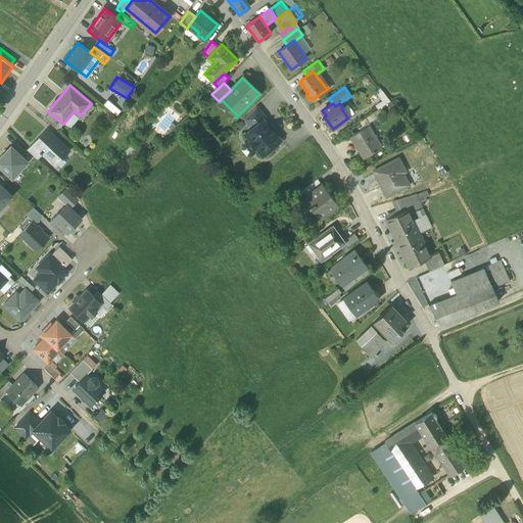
[(256,106),(244,119),(252,129),(263,120),(266,117),(256,106)]
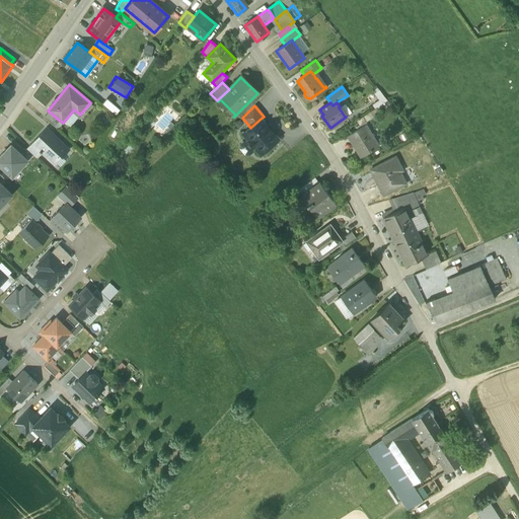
[(60,121),(49,112),(44,118),(55,127),(60,121)]
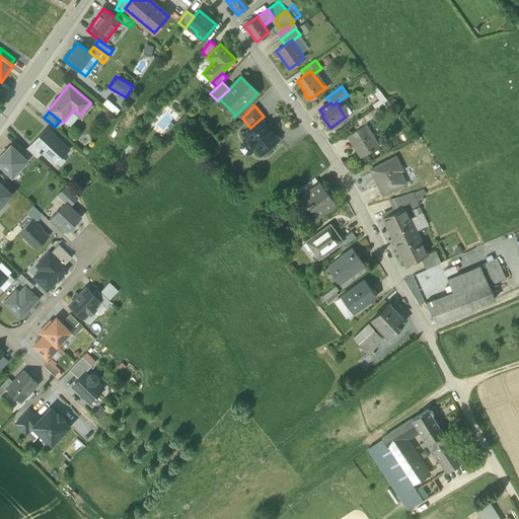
[(360,127),(365,124),(374,119),(370,112),(356,120),(360,127)]
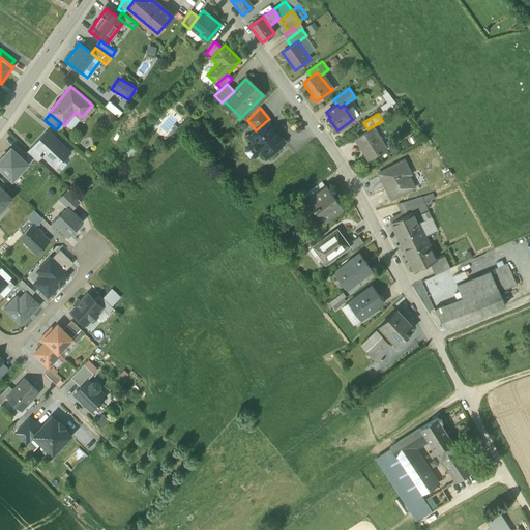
[(256,130),(248,136),(254,142),(253,145),(258,151),(261,151),(266,156),(284,142),(276,134),(275,135),(272,129),(266,121),(256,130)]
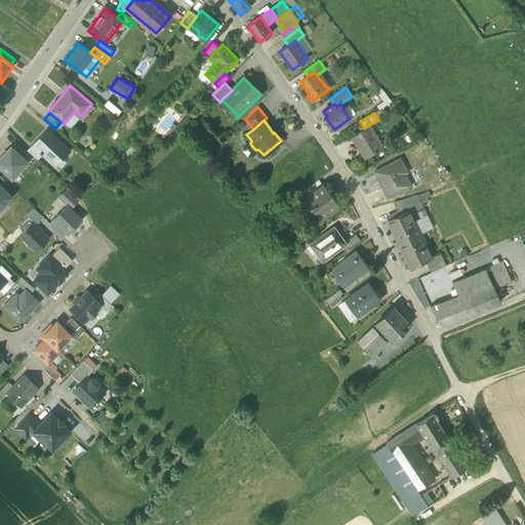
[(364,128),(353,135),(366,157),(382,147),(369,125),(364,128)]
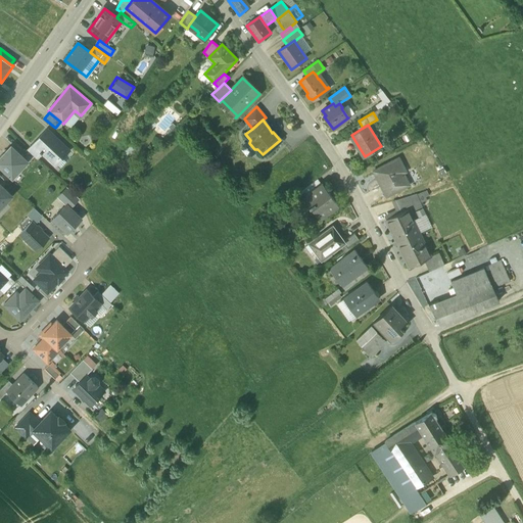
[(69,150),(47,129),(33,144),(42,153),(55,165),(69,150)]
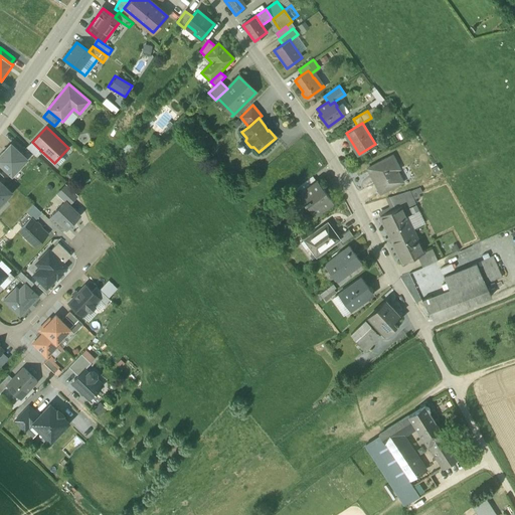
[(149,132),(156,139),(160,134),(153,128),(149,132)]
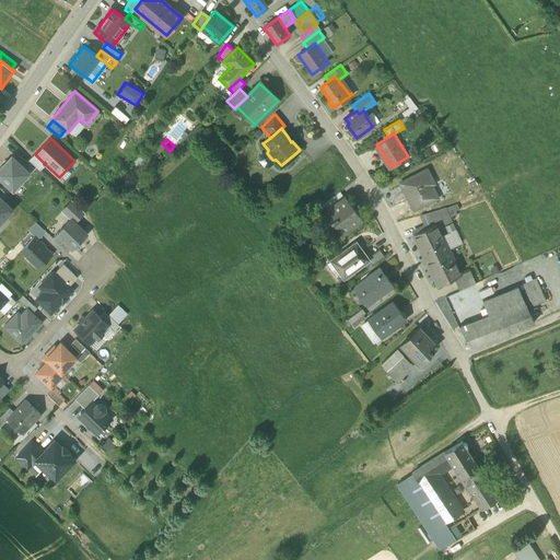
[(45,164),(35,154),(28,161),(39,170),(45,164)]
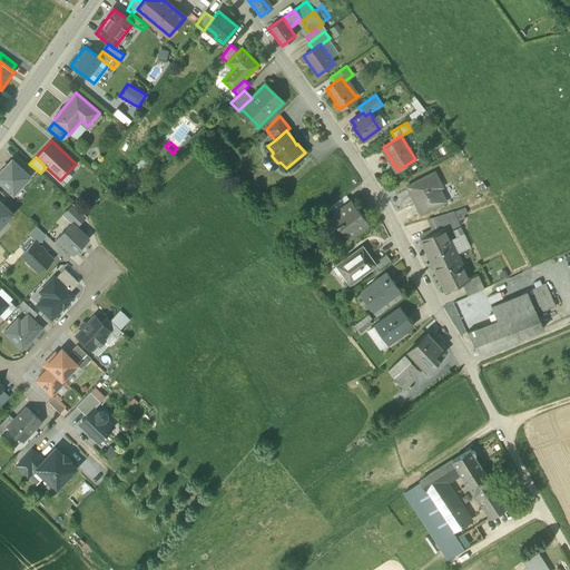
[(133,166),(140,174),(147,165),(139,158),(133,166)]
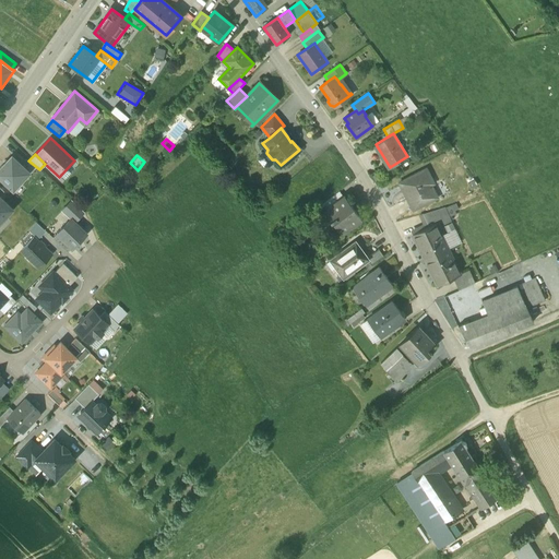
[(0,169),(0,176),(13,189),(28,173),(12,157),(0,169)]
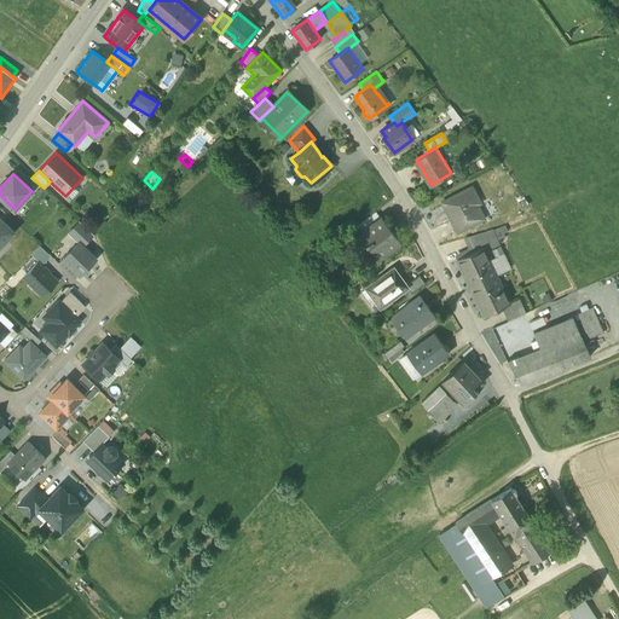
[(470,187),(440,203),(456,232),(479,220),(468,201),(475,197),(470,187)]
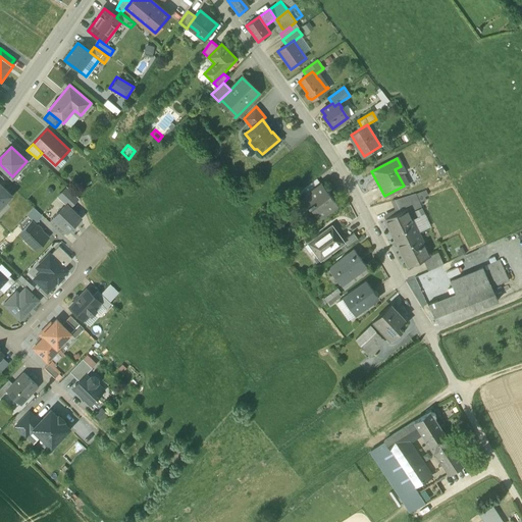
[(356,170),(351,160),(346,163),(351,173),(356,170)]
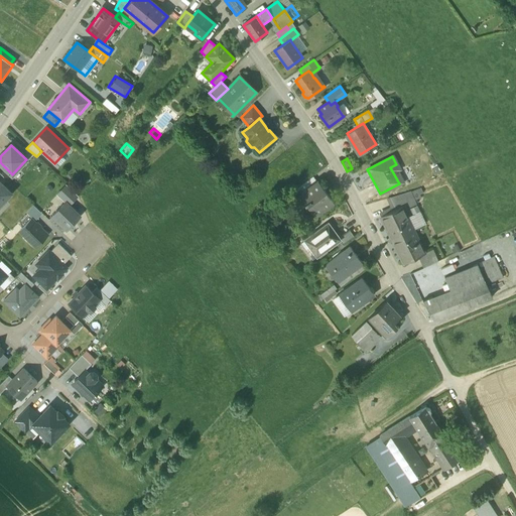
[(312,177),(295,189),(299,196),(316,182),(312,177)]
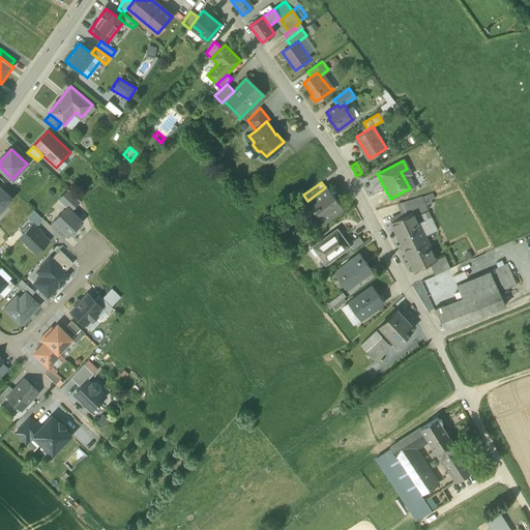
[(343,208),(326,186),(325,187),(307,201),(314,208),(313,209),(314,210),(315,210),(324,222),(343,208)]
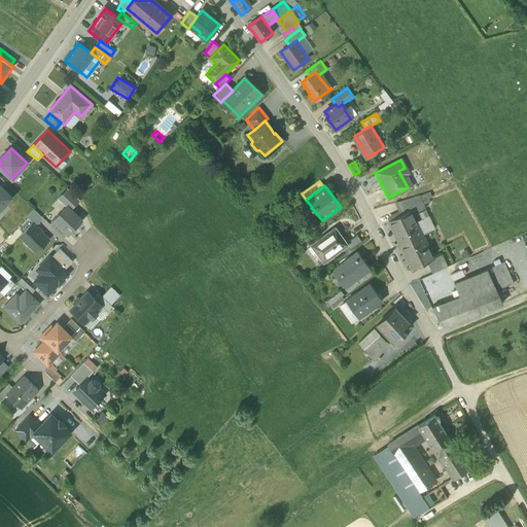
[(0,208),(11,197),(0,186),(0,208)]
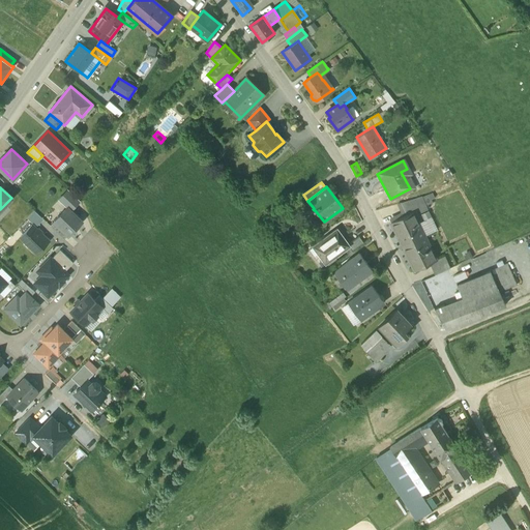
[(66,208),(70,211),(80,201),(68,190),(59,201),(66,208)]
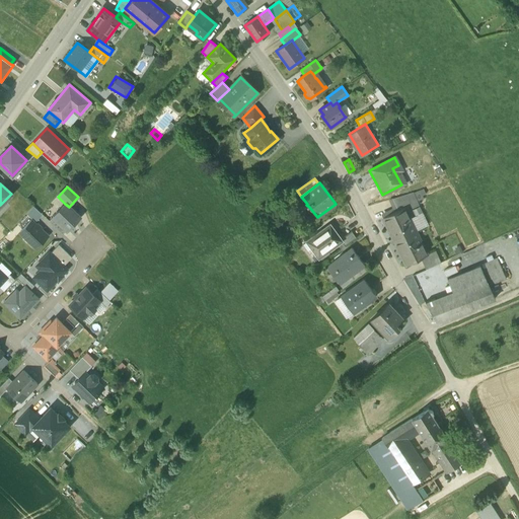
[(413,192),(392,198),(397,210),(403,207),(402,205),(410,202),(412,208),(419,205),(413,192)]
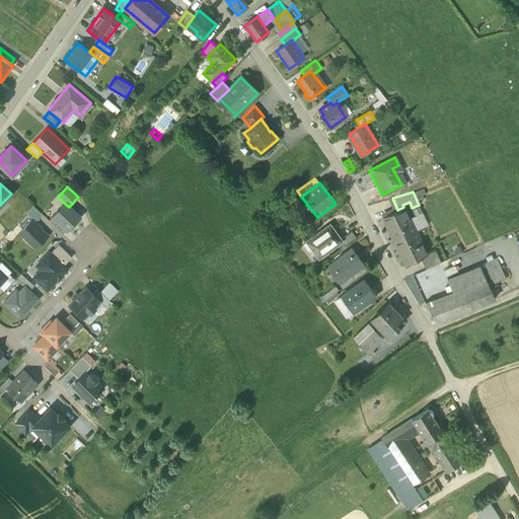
[(65,204),(53,217),(68,231),(80,218),(69,207),(65,204)]
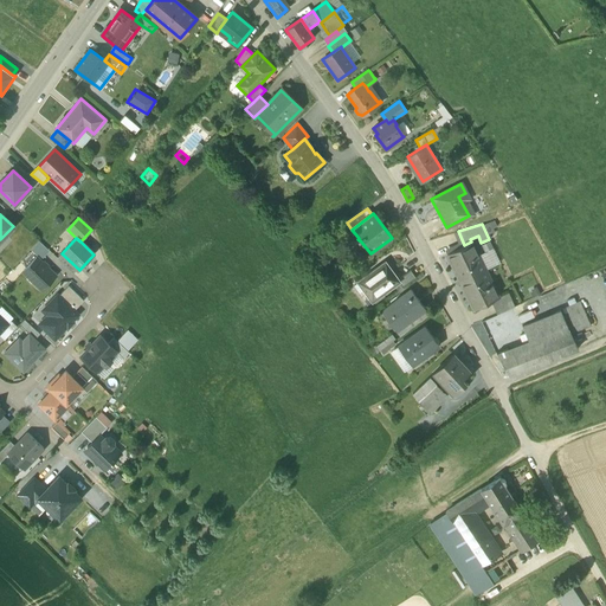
[(31,251),(42,260),(50,251),(39,242),(31,251)]
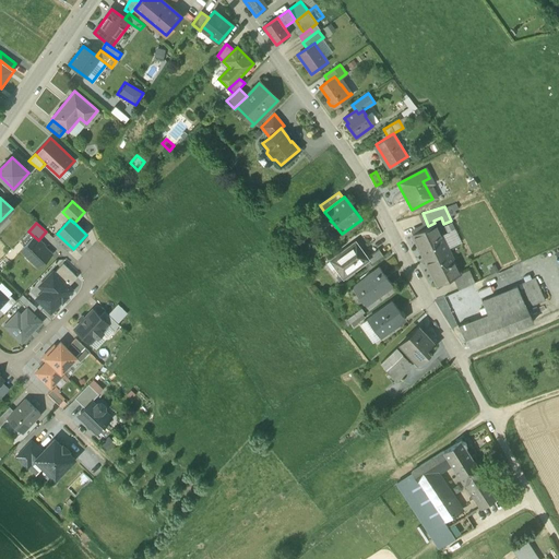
[(428,226),(412,235),(425,260),(448,249),(447,248),(444,249),(439,238),(441,237),(435,223),(428,226)]
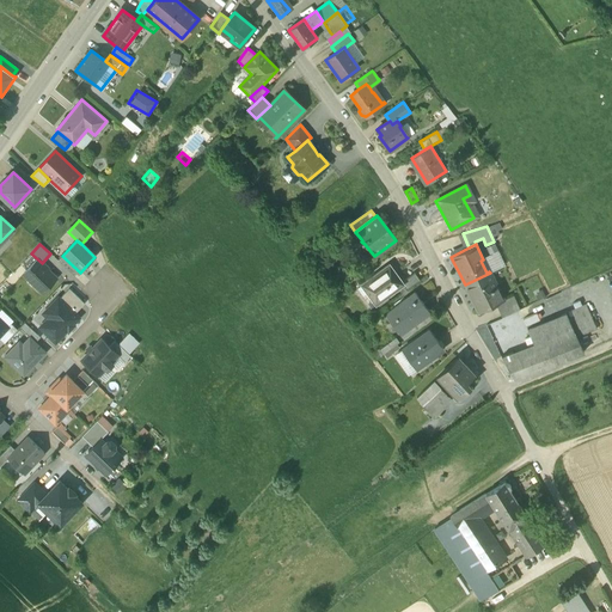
[(36,286),(43,293),(56,279),(36,261),(24,274),(29,279),(28,281),(35,288),(36,286)]
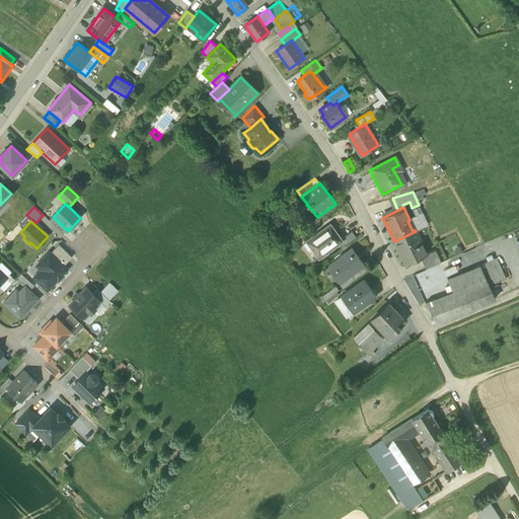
[(329,224),(306,241),(318,257),(341,241),(342,241),(341,239),(329,224)]
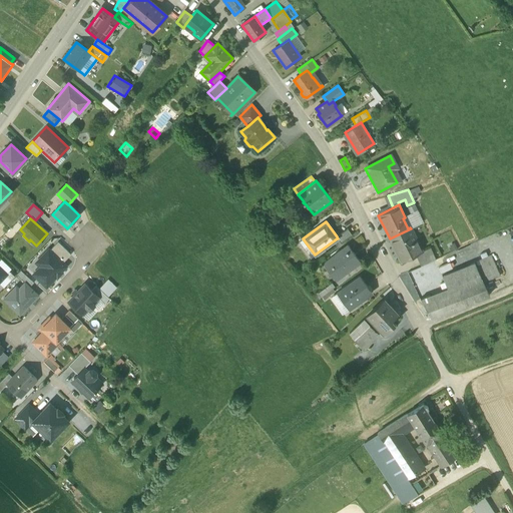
[(347,228),(337,236),(338,238),(337,238),(341,243),(352,235),(347,228)]
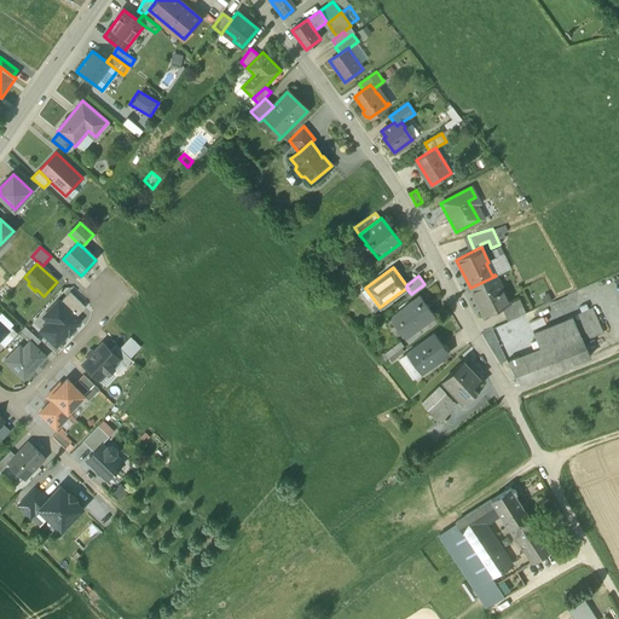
[(496,276),(470,288),(484,316),(502,307),(509,304),(502,289),(499,290),(493,277),(496,276)]
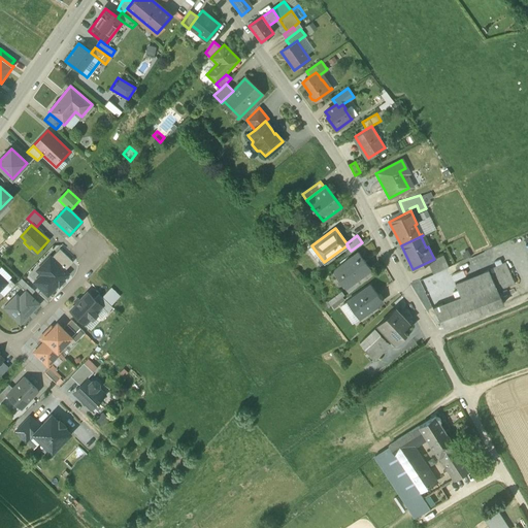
[(52,259),(64,271),(73,262),(60,250),(52,259)]
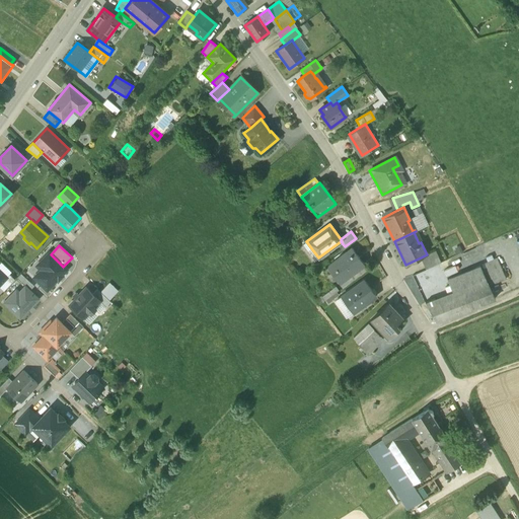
[(364,265),(352,248),(326,267),(327,268),(329,266),(341,281),(338,282),(339,283),(363,266),(364,265)]
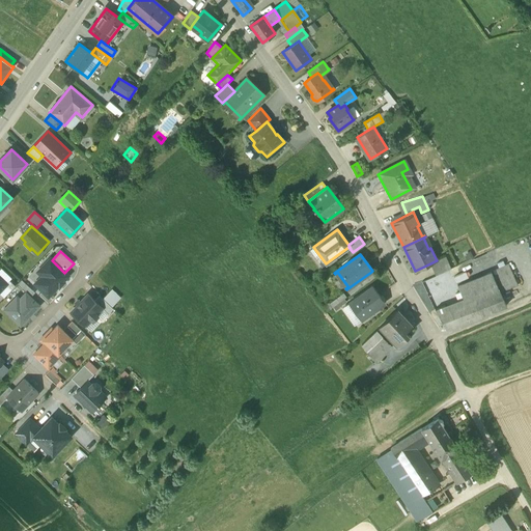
[(437,260),(430,263),(436,276),(450,269),(445,256),(437,260)]
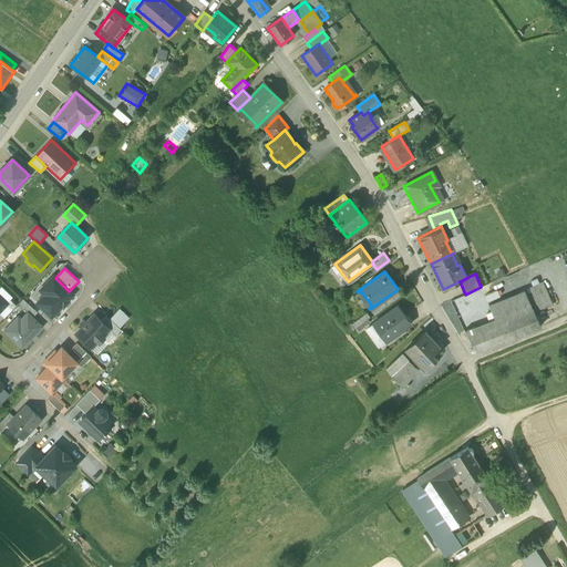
[(38,303),(51,317),(73,295),(69,291),(55,278),(54,277),(44,286),(50,291),(38,303)]
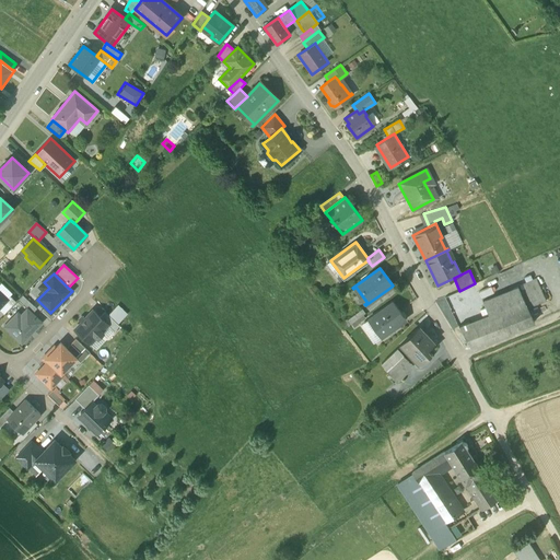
[(536,280),(517,289),(528,311),(546,303),(536,280)]
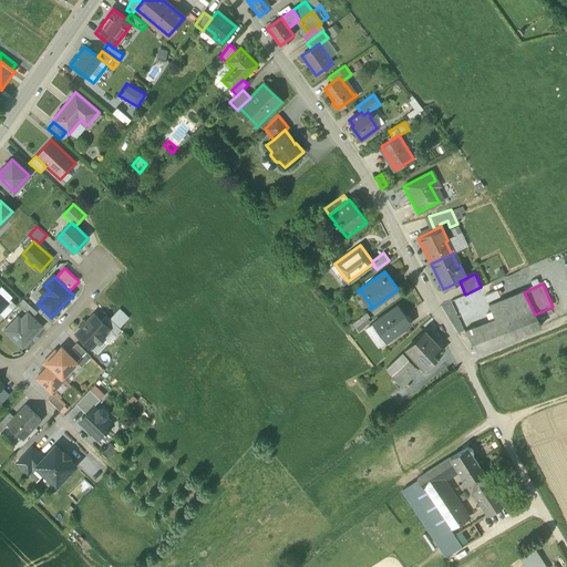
[(369,308),(368,309),(372,316),(401,296),(397,290),(370,309),(369,308)]
